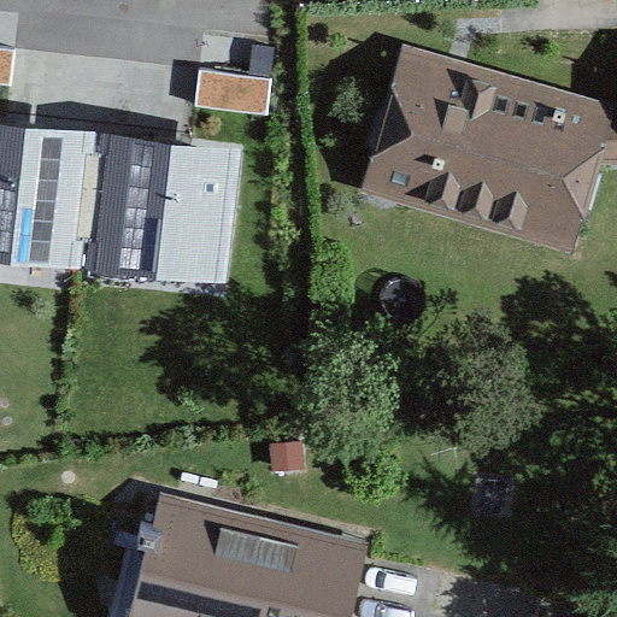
[(15,51),(0,50),(0,83),(12,86),(15,51)]
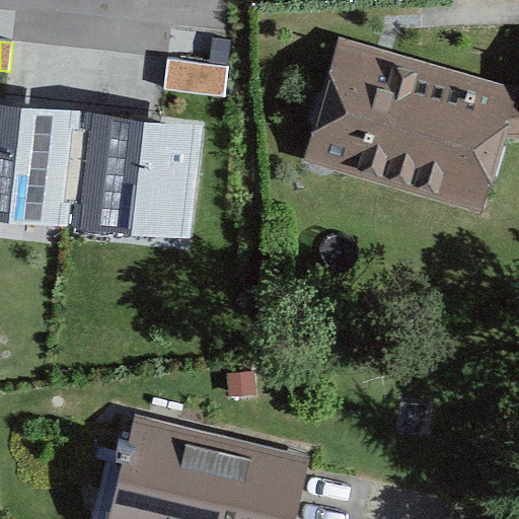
[(518,95),(343,45),(309,159),(486,210),(518,95)]
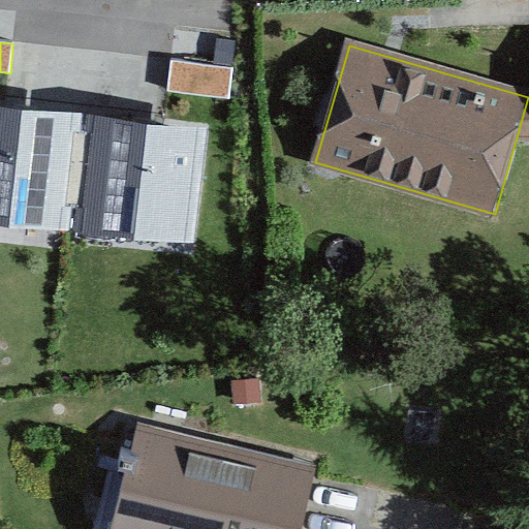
[(234,68),(172,61),(168,92),(229,98),(234,68)]
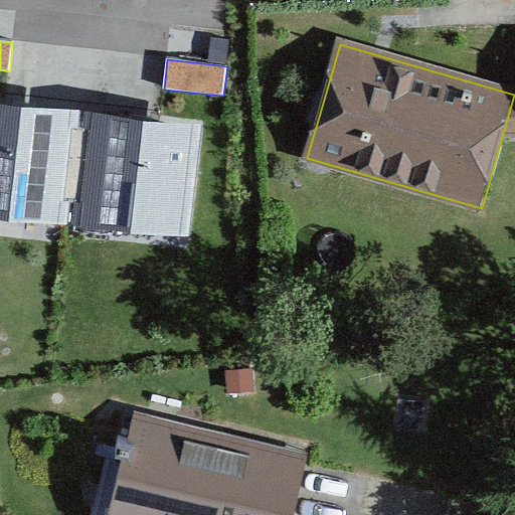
[(0,104),(0,218),(68,225),(80,112),(0,104)]
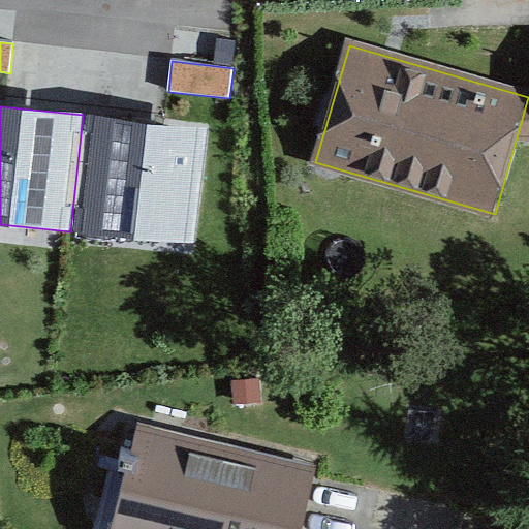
[(87,117),(75,234),(198,246),(210,129),(87,117)]
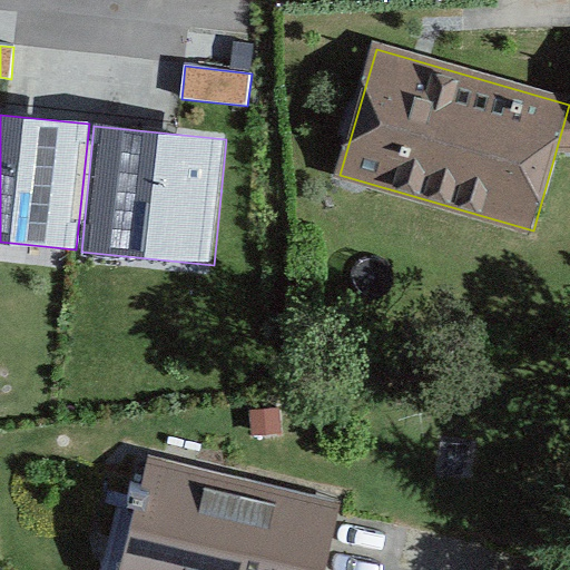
[(323,569),(342,493),(148,446),(116,569),(323,569)]
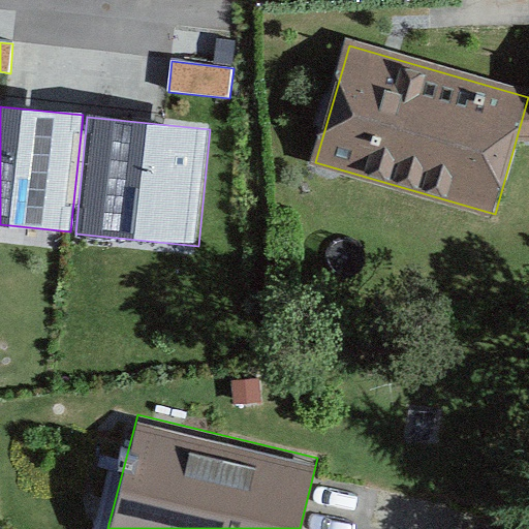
All buildings are outlined.
